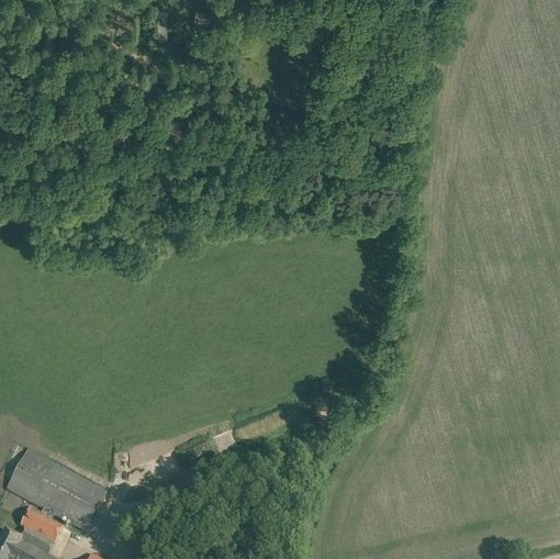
[(210,24),(211,8),(192,8),(192,24),(210,24)]
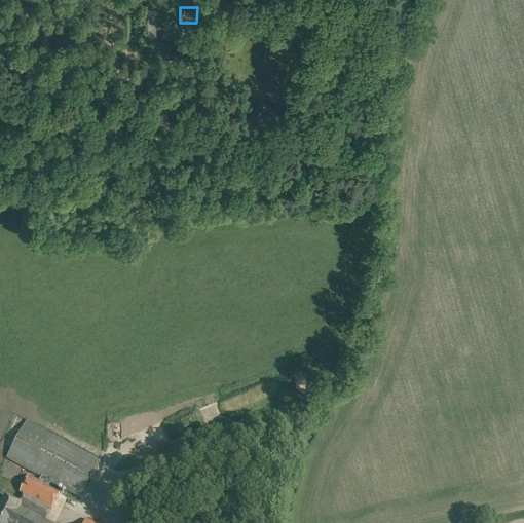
[(99,458),(25,418),(5,455),(40,474),(52,481),(78,495),(99,458)]
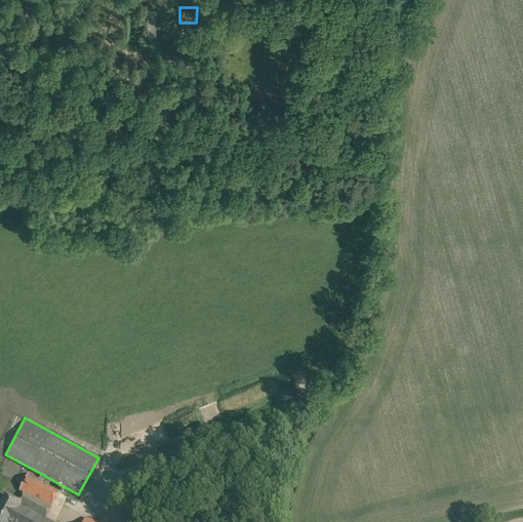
[(52,480),(40,473),(37,478),(27,473),(18,489),(21,490),(15,499),(44,516),(57,489),(50,485),(52,480)]
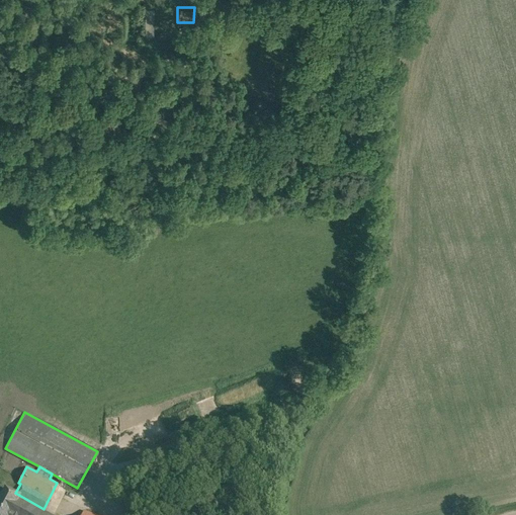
[(17,494),(4,486),(0,493),(0,514),(22,514),(23,513),(11,507),(17,494)]
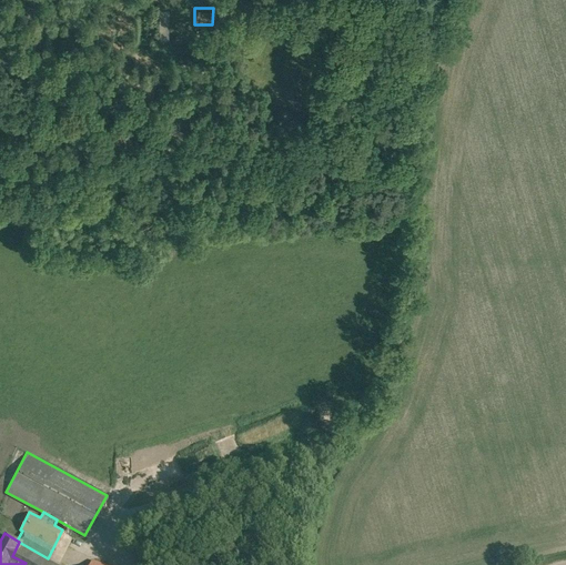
[(59,564),(48,558),(19,542),(12,556),(26,563),(24,564),(59,564)]
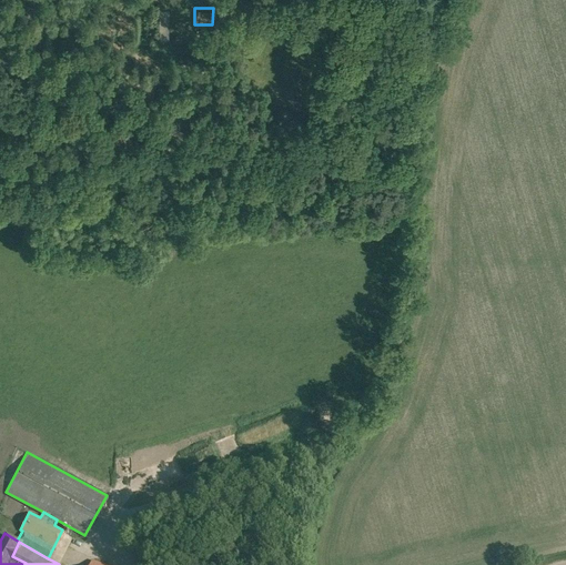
All buildings are outlined.
